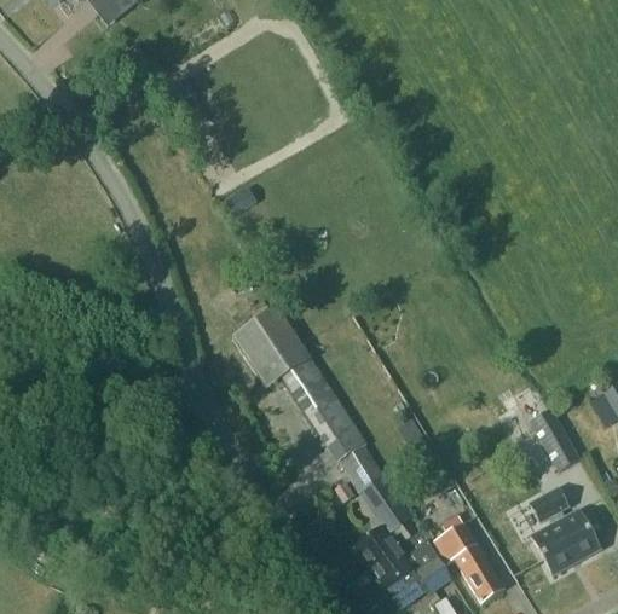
[(338,461),(339,459),(358,491),(385,473),(365,442),(311,358),(315,357),(279,305),(234,336),(267,388),(282,378),(338,461)]
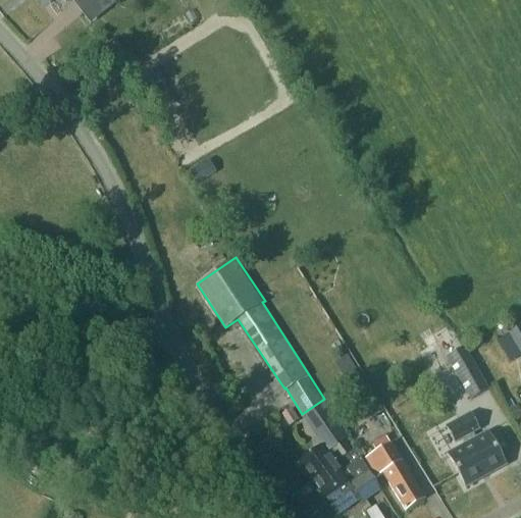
[(520,324),(509,331),(520,352),(520,324)]
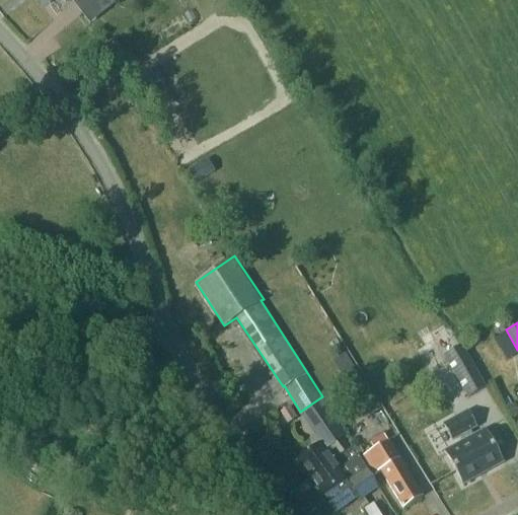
[(487,384),(462,342),(444,353),(467,395),(487,384)]
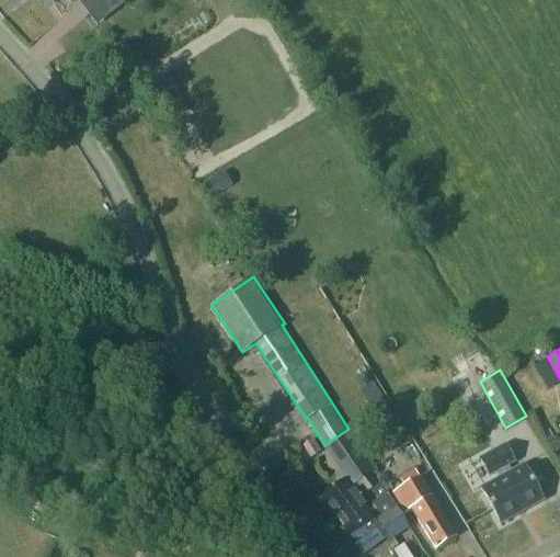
[(383,424),(398,448),(413,440),(398,416),(383,424)]
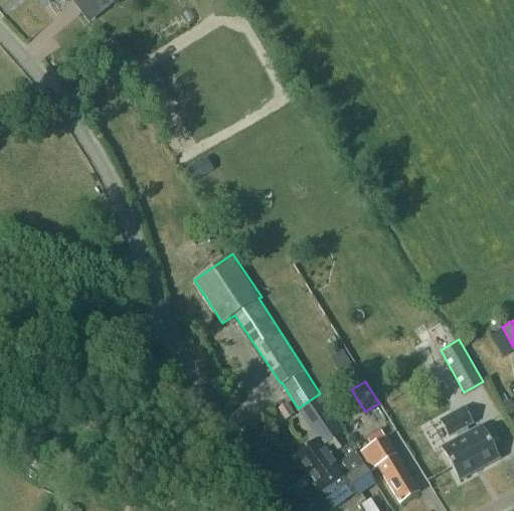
[(443,445),(460,477),(499,456),(482,423),(470,430),(467,423),(473,420),(464,405),(441,417),(450,433),(457,429),(460,435),(443,445)]
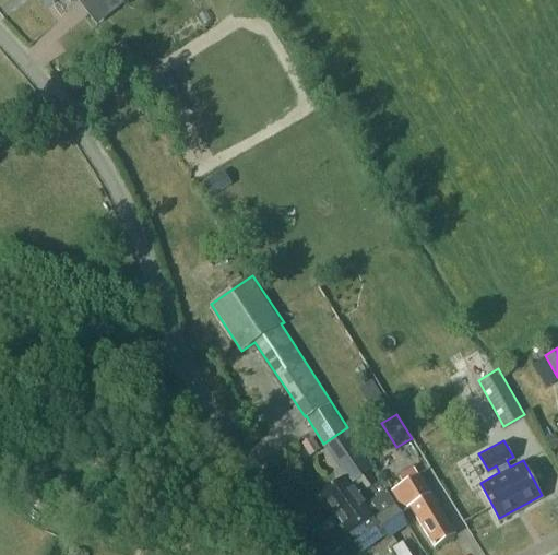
[(319,493),(333,512),(378,482),(369,469),(351,482),(345,474),(319,493)]
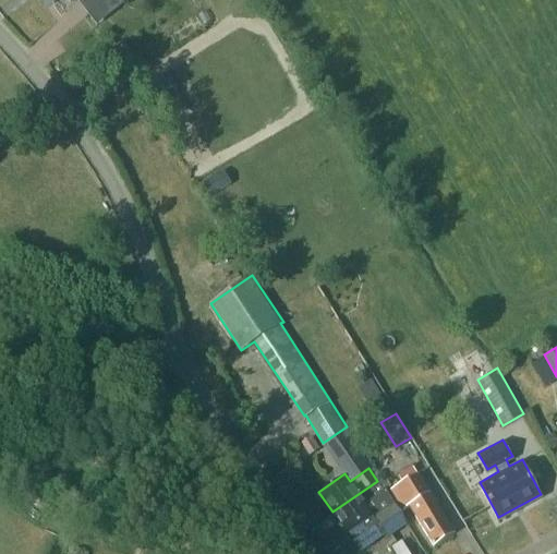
[(411,503),(416,512),(415,513),(434,542),(434,543),(456,530),(455,529),(436,500),(435,501),(428,490),(430,490),(418,471),(391,488),(403,507),(411,503)]
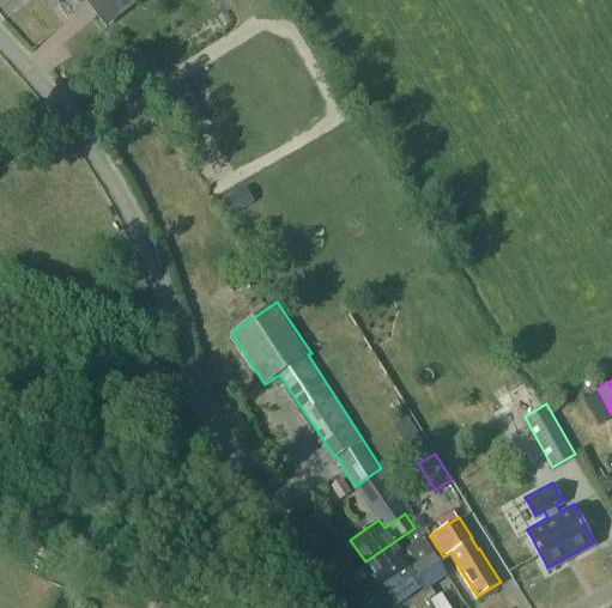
[(414,528),(365,561),(381,584),(383,583),(397,602),(422,585),(423,588),(448,571),(419,526),(414,528)]
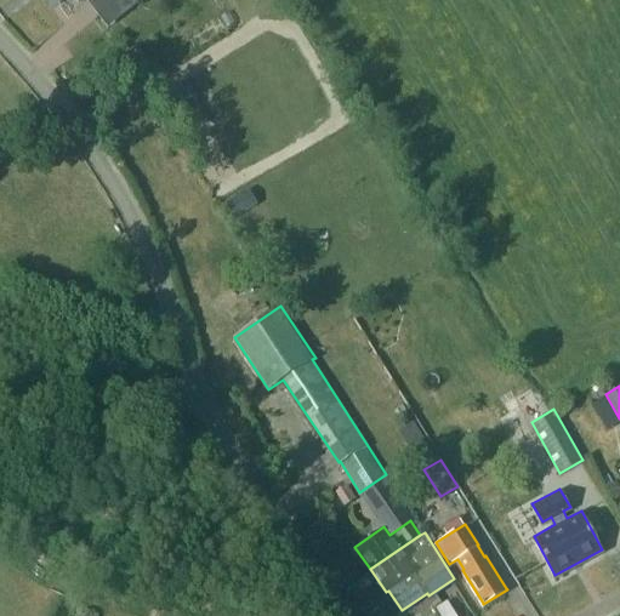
[(443,604),(447,615),(461,615),(456,599),(443,604)]
